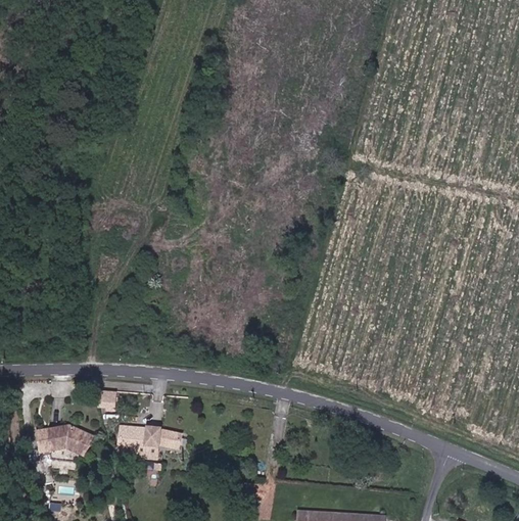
[(113,399),(114,389),(99,388),(98,398),(113,399)]
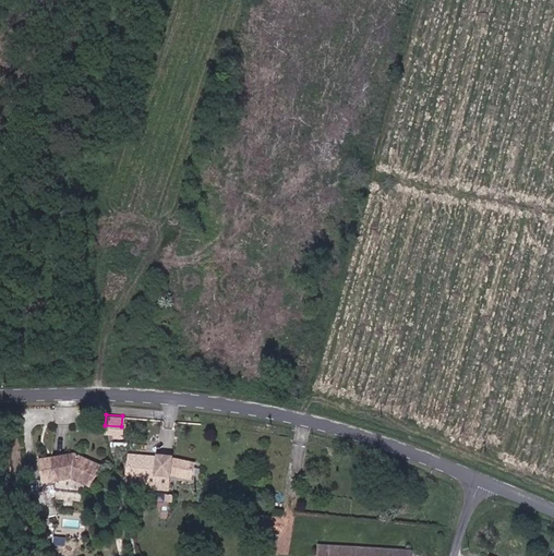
[(189,476),(190,461),(169,457),(127,451),(123,476),(133,478),(133,472),(154,474),(167,471),(189,476)]
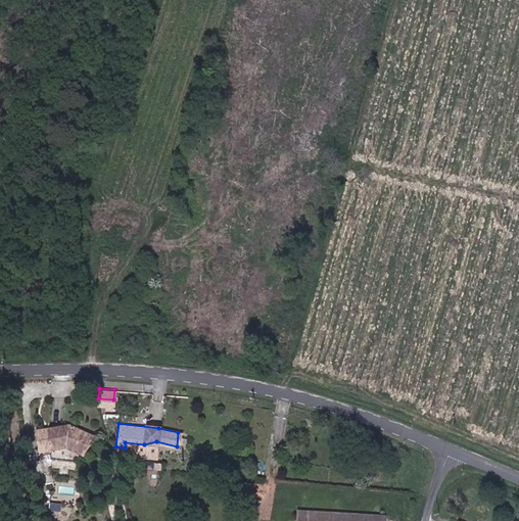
[(41,433),(45,455),(54,455),(55,452),(67,451),(75,454),(74,458),(83,461),(92,443),(69,431),(41,433)]
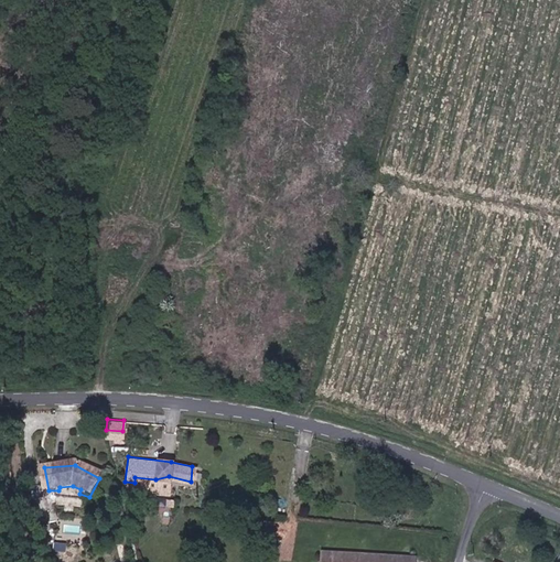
[(12,476),(11,468),(0,471),(0,479),(12,476)]
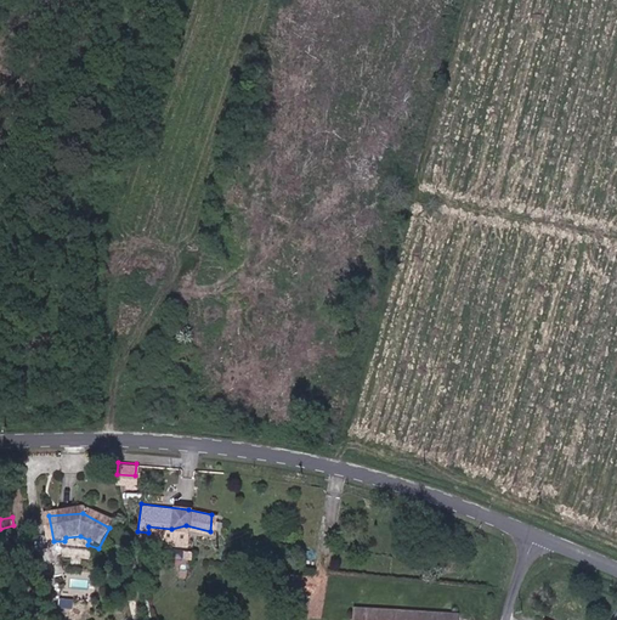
[(357,608),(356,619),(371,619),(372,608),(357,608)]
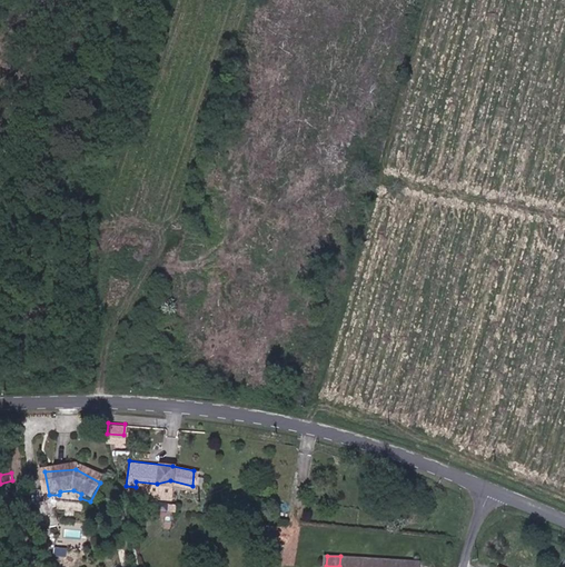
[(417,566),(418,559),(340,556),(339,566),(417,566)]
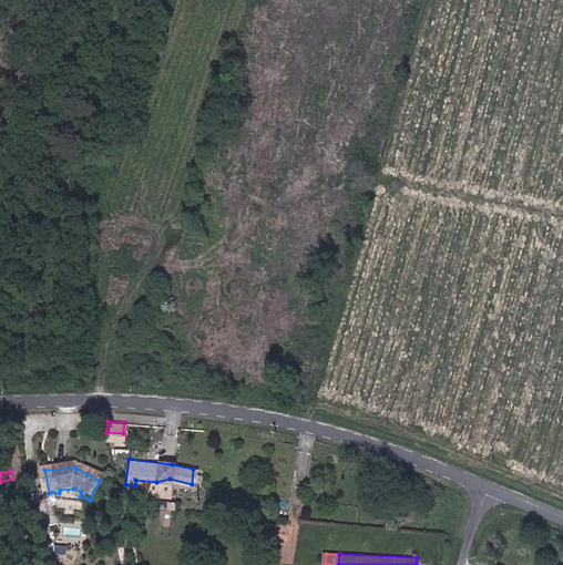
All buildings are outlined.
